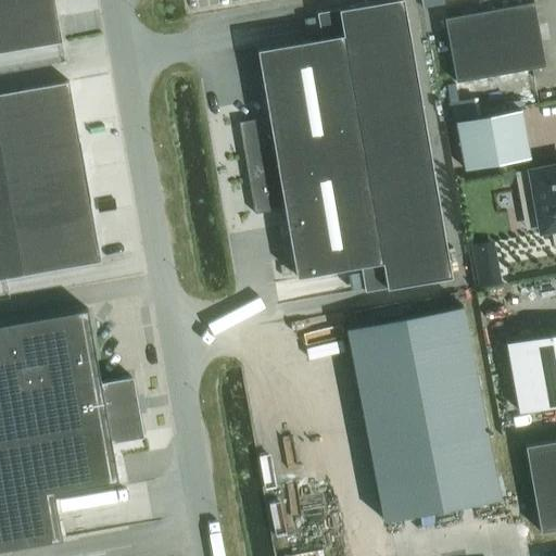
[(0,0),(0,52),(61,41),(53,0),(0,0)]
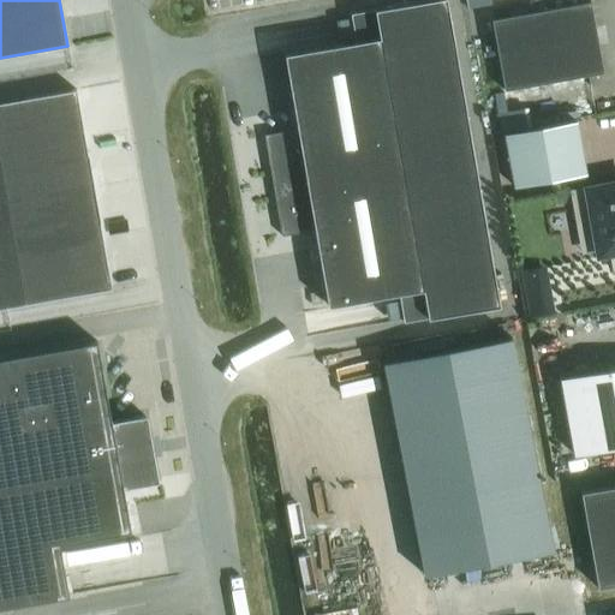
[(314,231),(327,306),(398,294),(402,323),(499,306),(445,0),(429,0),(350,15),(354,42),(284,54),(297,130),(263,136),(281,237),(314,231)]
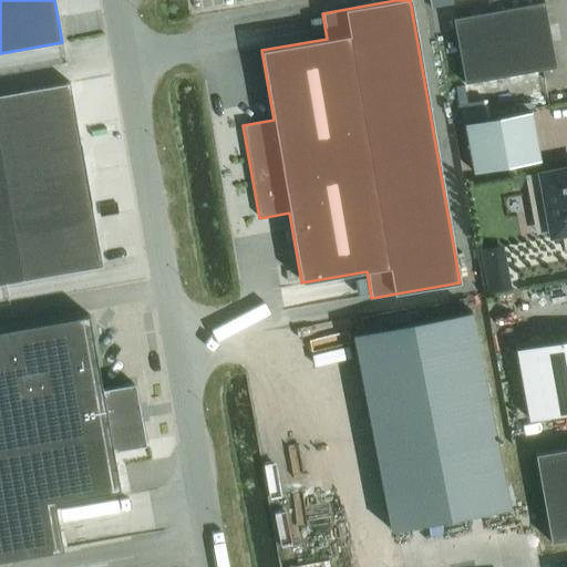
[(544,2),(452,19),(464,83),(556,66),(544,2)]
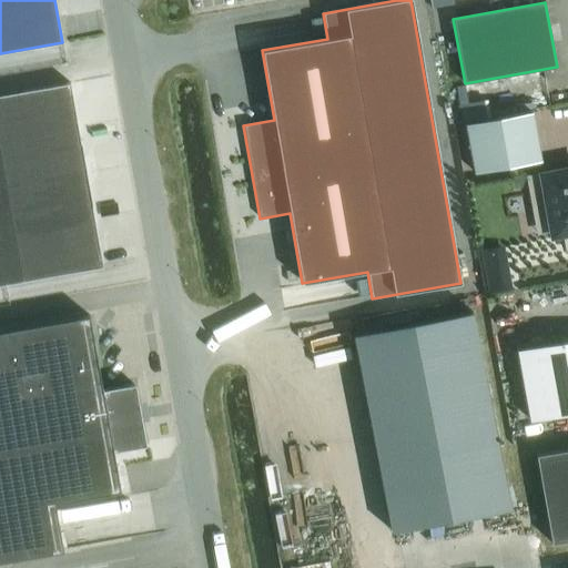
[(72,81),(0,93),(0,140),(0,141),(81,127),(72,81)]
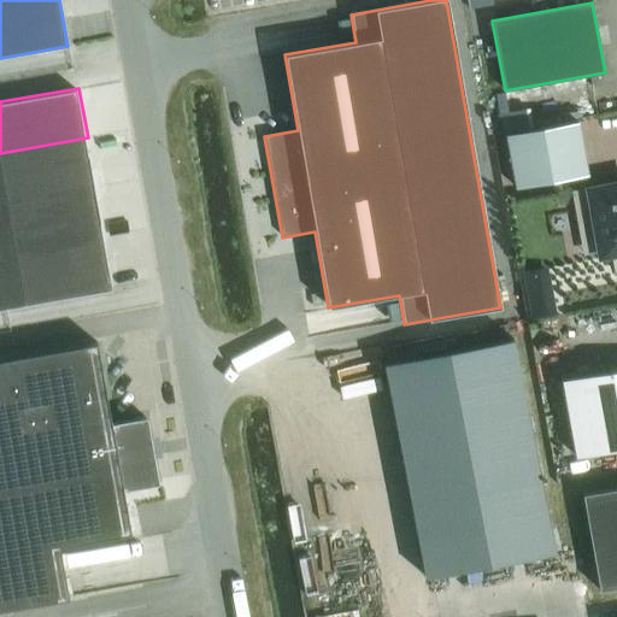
[(577,122),(505,135),(515,188),(587,175),(577,122)]
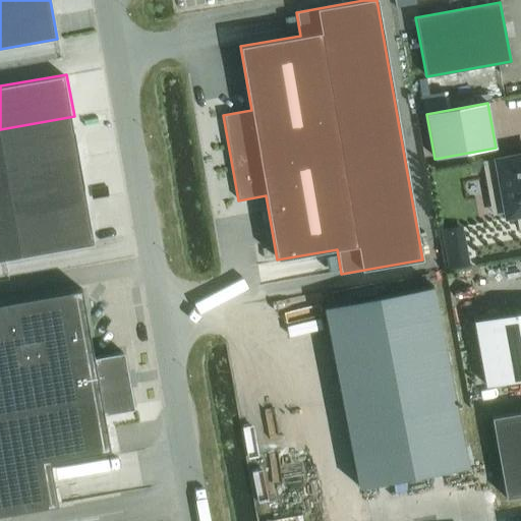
[(4,151),(8,171),(81,158),(74,116),(0,129),(4,151)]
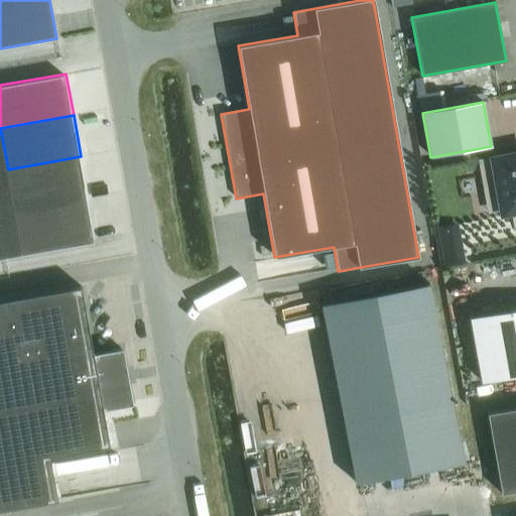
[(491,158),(479,161),(485,196),(498,194),(501,212),(500,212),(501,215),(504,214),(511,213),(514,229),(515,228),(515,153),(494,158),(494,157),(491,158)]
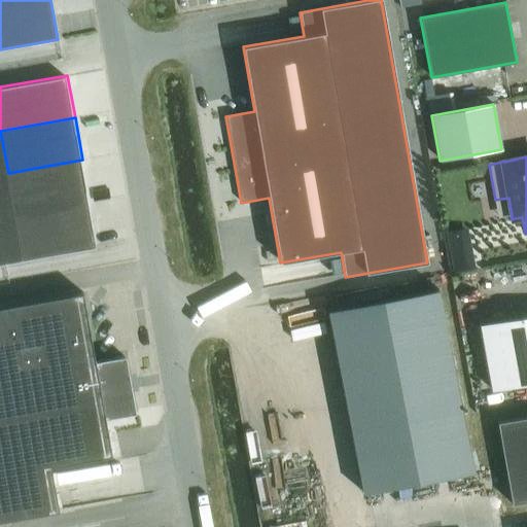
[(82,160),(8,173),(11,195),(15,215),(91,202),(82,160)]
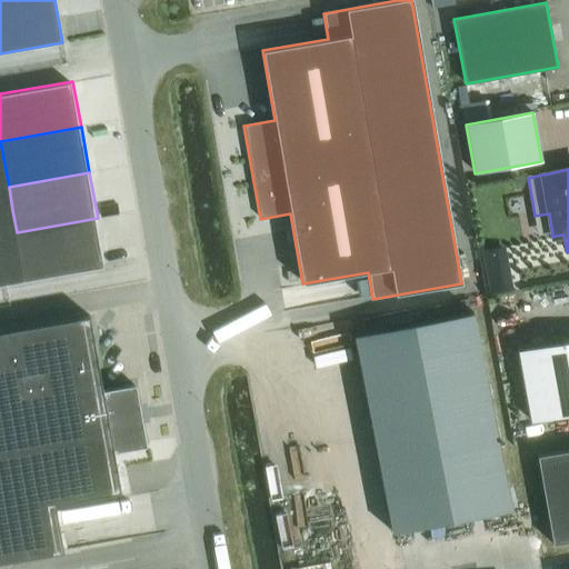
[(0,190),(0,213),(10,212),(7,189),(0,190)]
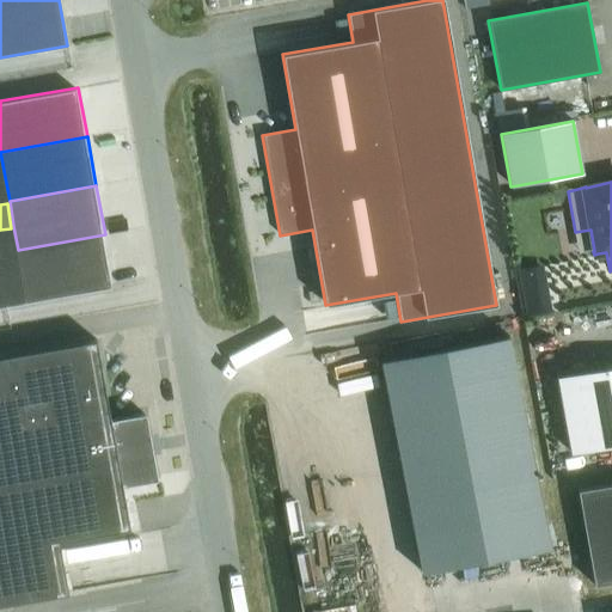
[(0,230),(0,256),(16,254),(11,228),(0,230)]
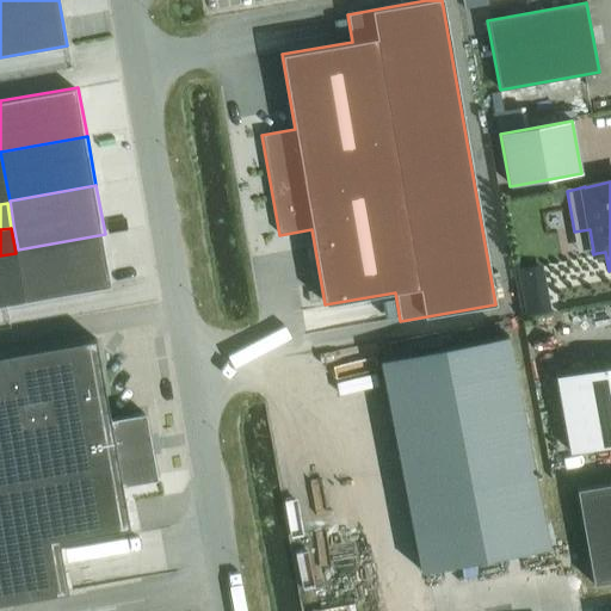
[(23,275),(26,298),(113,283),(105,234),(18,250),(23,275)]
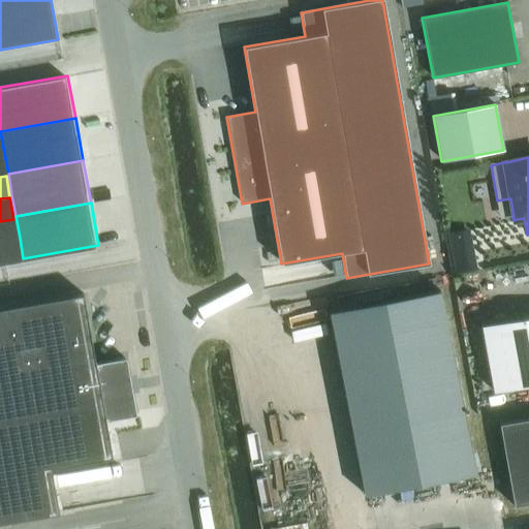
[(0,221),(0,243),(18,240),(13,219),(0,221)]
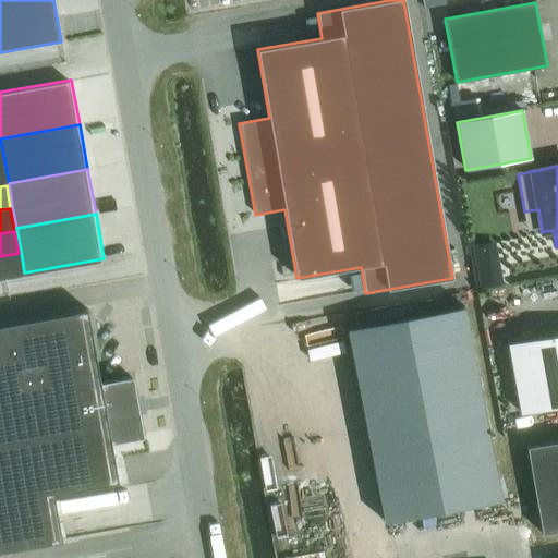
[(0,256),(0,279),(23,276),(19,253),(0,256)]
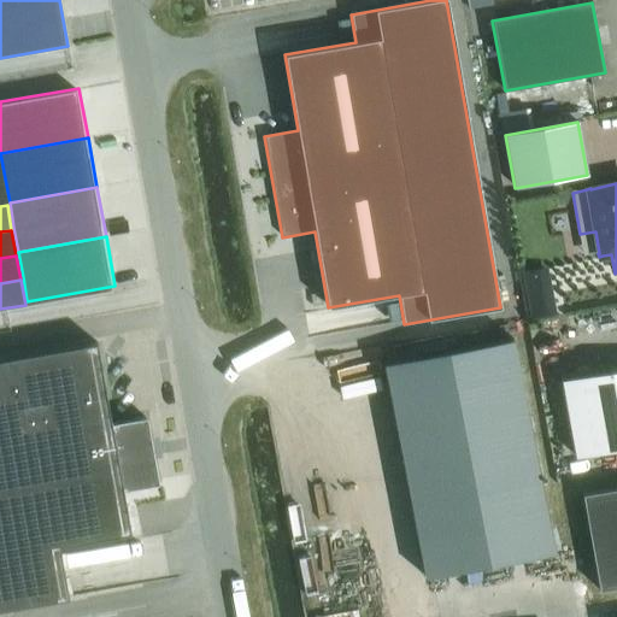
[(556,315),(553,303),(529,307),(532,319),(556,315)]
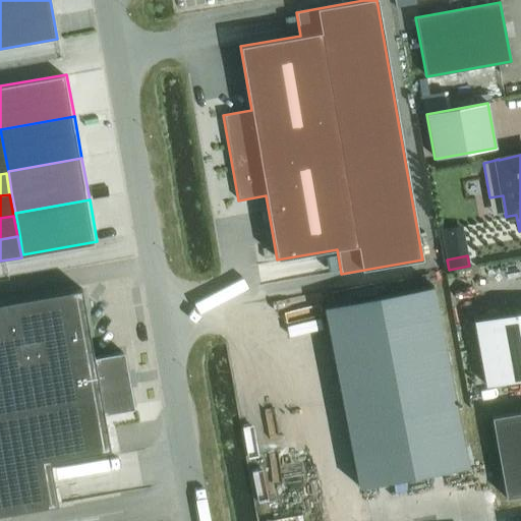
[(432,286),(324,307),(359,488),(467,467),(432,286)]
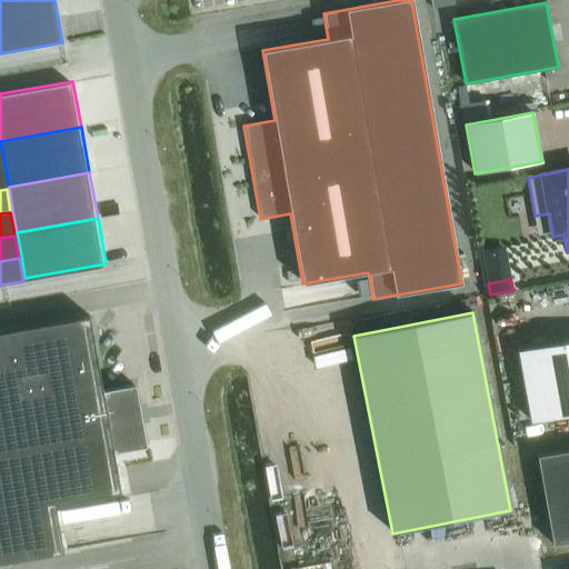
[(0,562),(60,552),(52,503),(118,492),(110,452),(141,447),(130,386),(99,391),(86,317),(0,332),(0,562)]
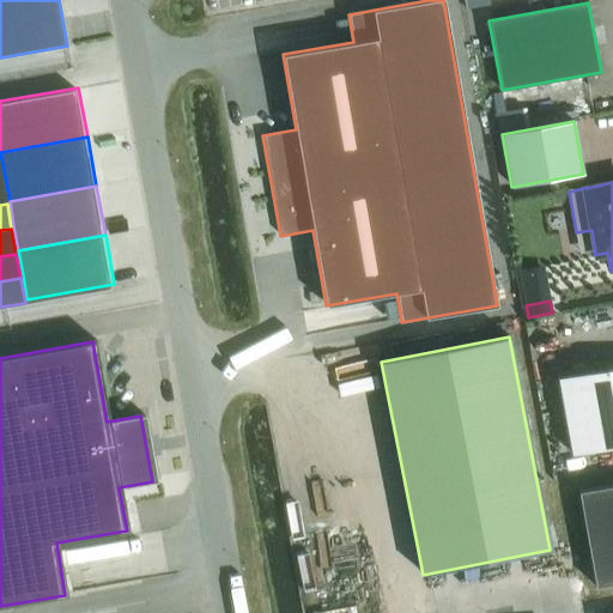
[(612,369),(557,380),(570,456),(612,448),(612,369)]
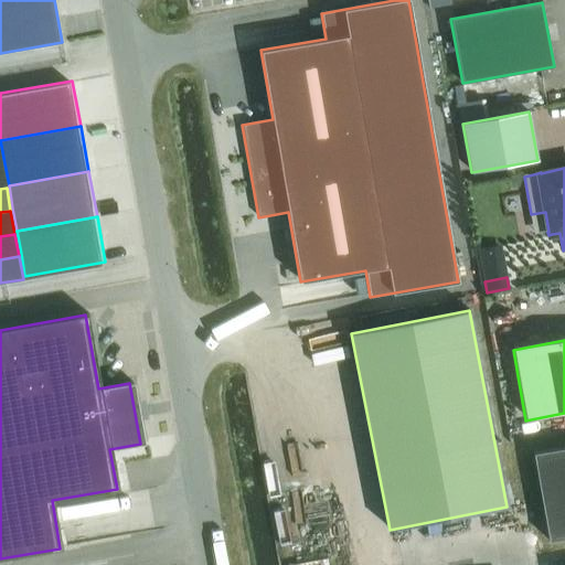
[(564,537),(564,447),(533,454),(548,541),(564,537)]
